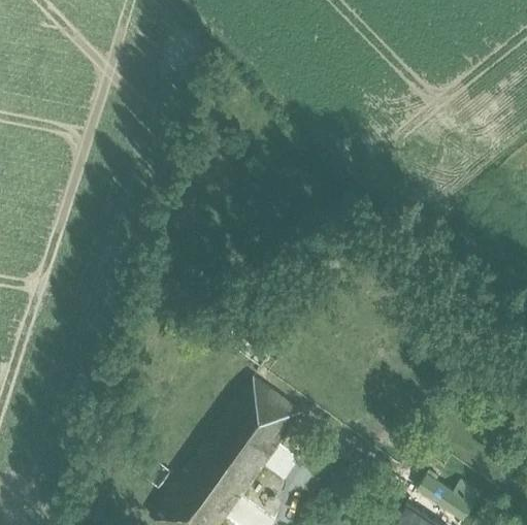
[(221,524),(303,413),(254,376),(152,518),(161,524),(221,524)]
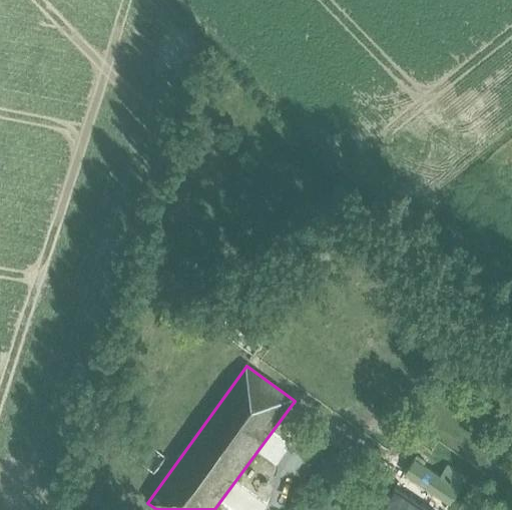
[(153,475),(165,459),(133,435),(121,452),(153,475)]
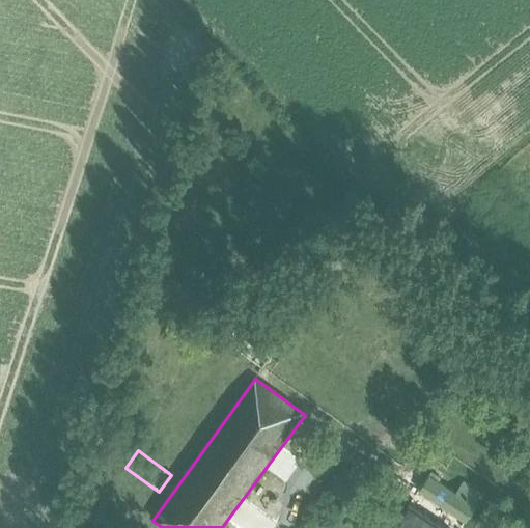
[(416,460),(401,480),(413,488),(426,467),(416,460)]
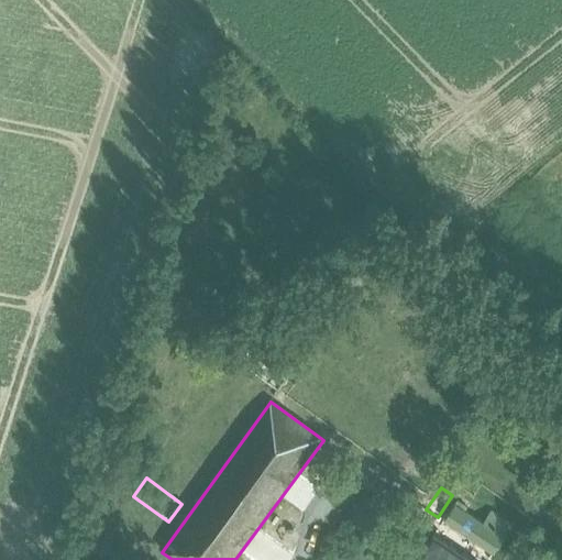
[(492,556),(511,527),(492,514),(484,524),(465,512),(469,507),(459,501),(443,523),(492,556)]
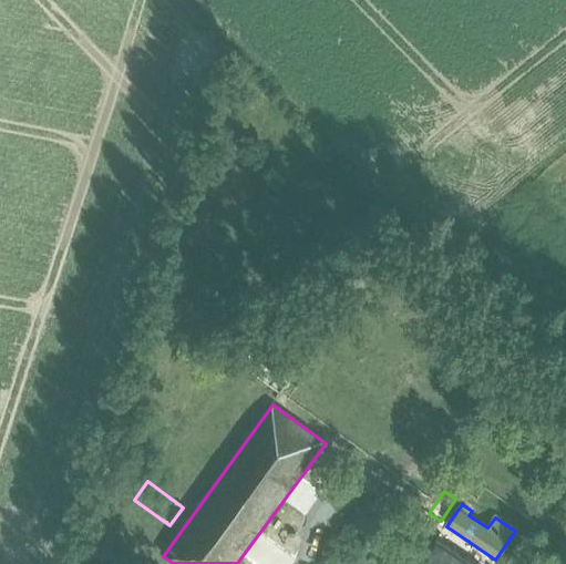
[(470,563),(436,541),(421,563),(470,563)]
